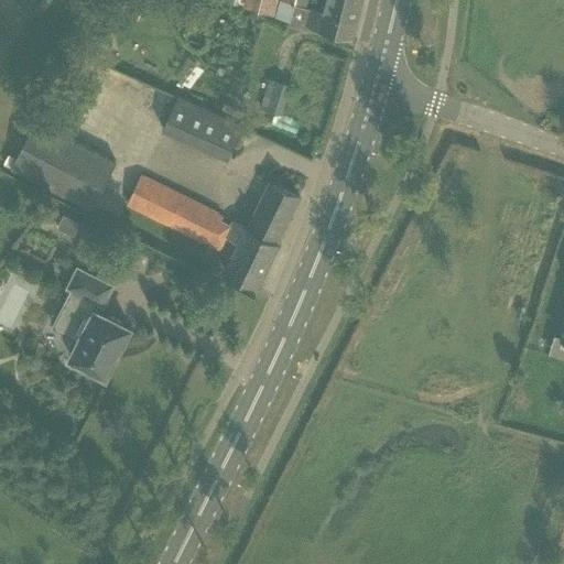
[(274,17),(279,1),(274,0),(223,0),(223,2),(232,6),(232,3),(242,7),(242,8),(274,17)]
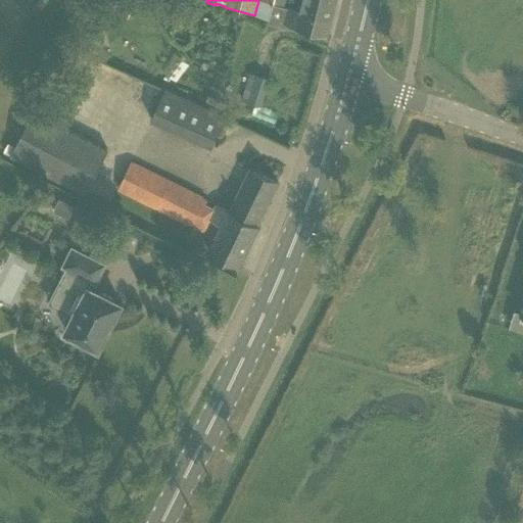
[(284,8),(330,19),(335,0),(301,0),(299,9),(285,5),(286,0),(254,0),(258,1),(273,4),(284,8)]
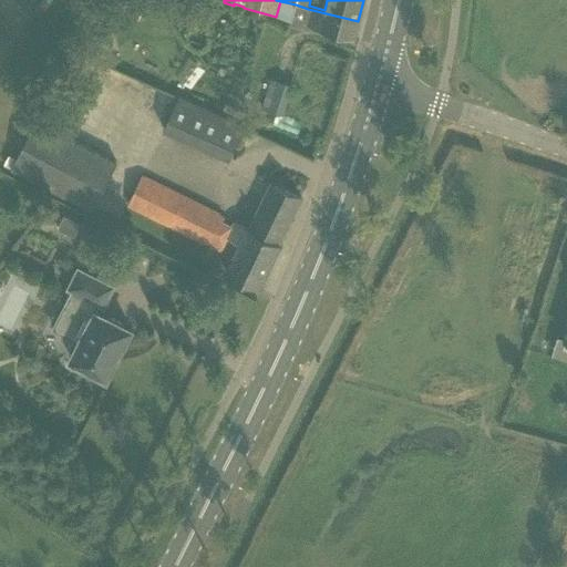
[(296,4),(280,1),(276,17),(291,21),(296,4)]
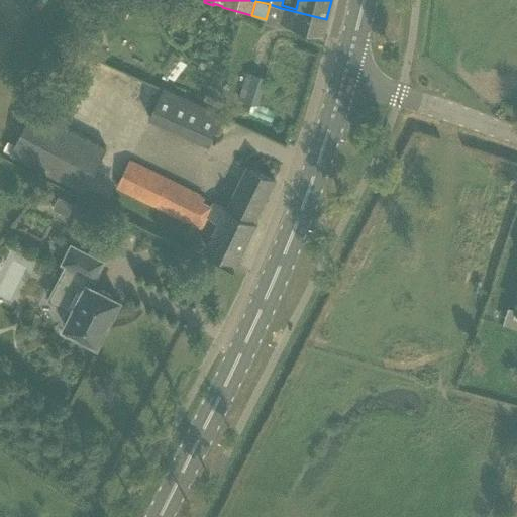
[(326,19),(281,8),(278,23),(322,35),(326,19)]
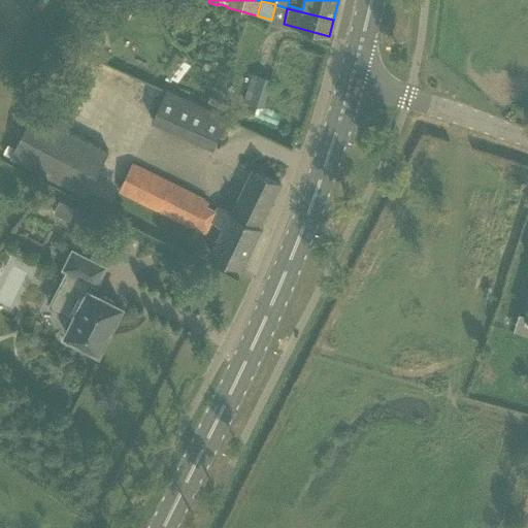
[(251,74),(242,101),(263,107),(271,79),(251,74)]
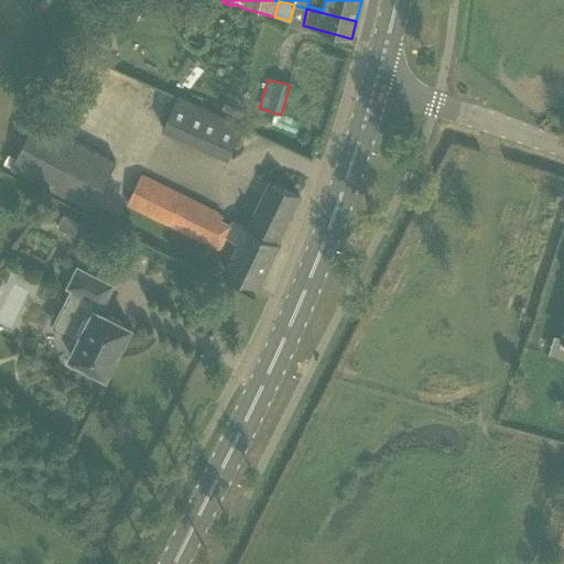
[(228,158),(242,126),(177,96),(162,129),(228,158)]
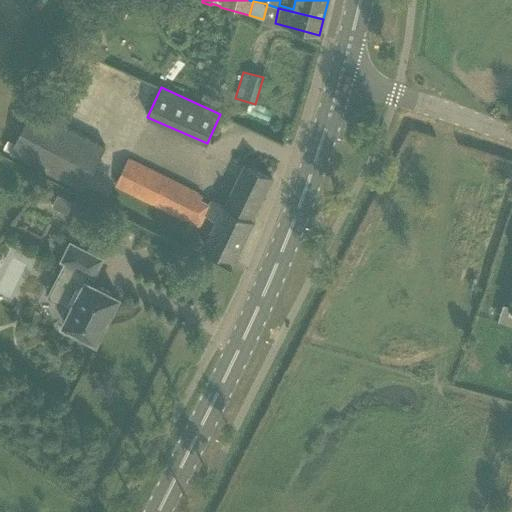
[(14,143),(8,139),(3,149),(10,152),(83,190),(105,147),(32,109),(14,143)]
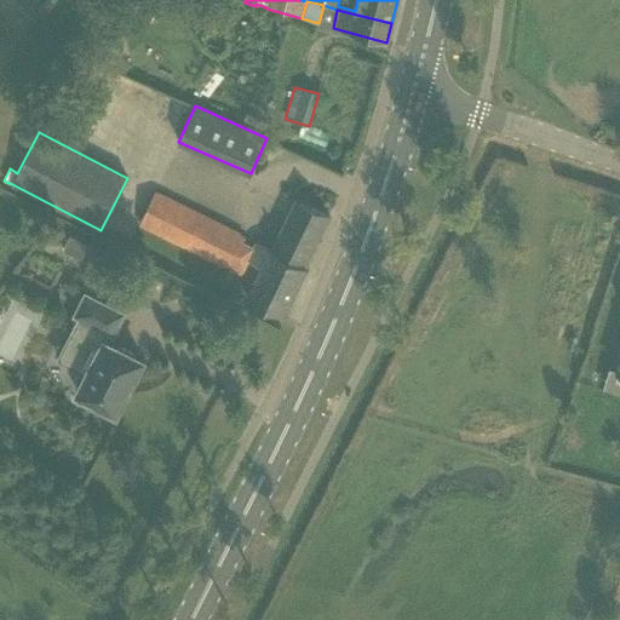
[(247,298),(282,315),(306,268),(305,267),(271,250),(256,242),(252,248),(242,244),(245,237),(154,193),(139,223),(242,274),(248,259),(262,267),(247,298)]
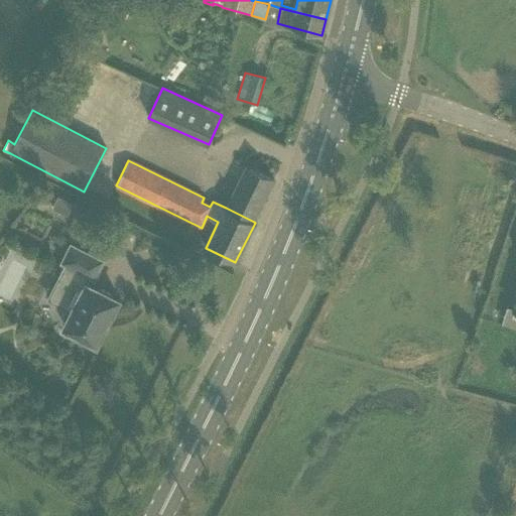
[(226,208),(254,222),(274,180),(246,166),(226,208)]
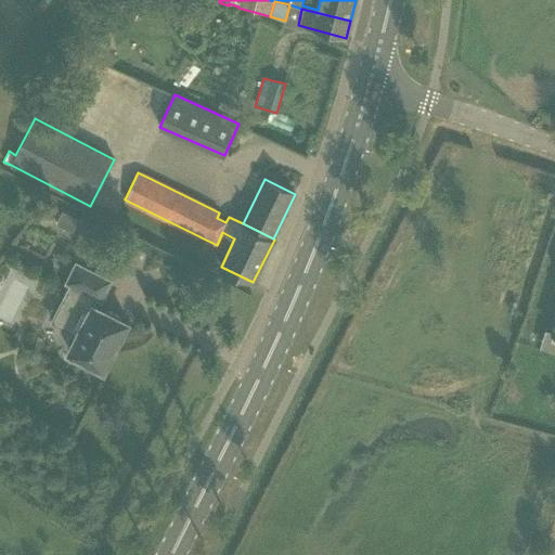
[(79,219),(63,210),(56,223),(73,232),(79,219)]
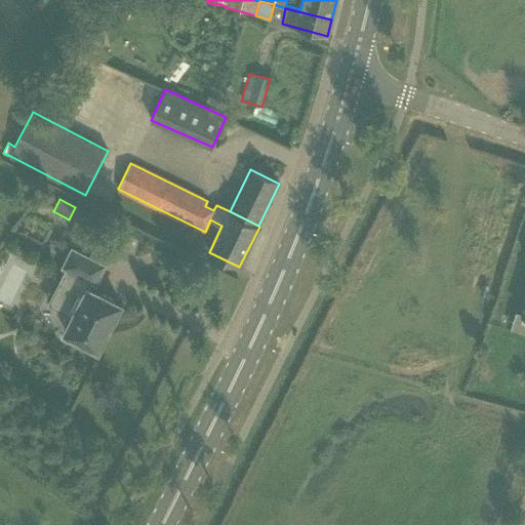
[(67,268),(59,282),(72,288),(62,310),(73,316),(65,332),(75,337),(73,341),(86,348),(88,344),(97,349),(106,332),(107,333),(113,321),(113,320),(121,304),(89,288),(92,281),(95,282),(104,265),(71,248),(62,266),(67,268)]
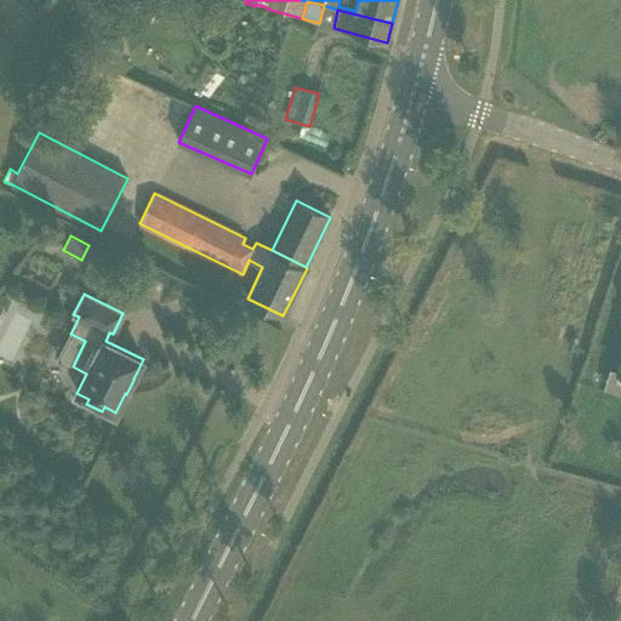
[(620,360),(617,371),(610,369),(604,389),(620,394),(620,360)]
